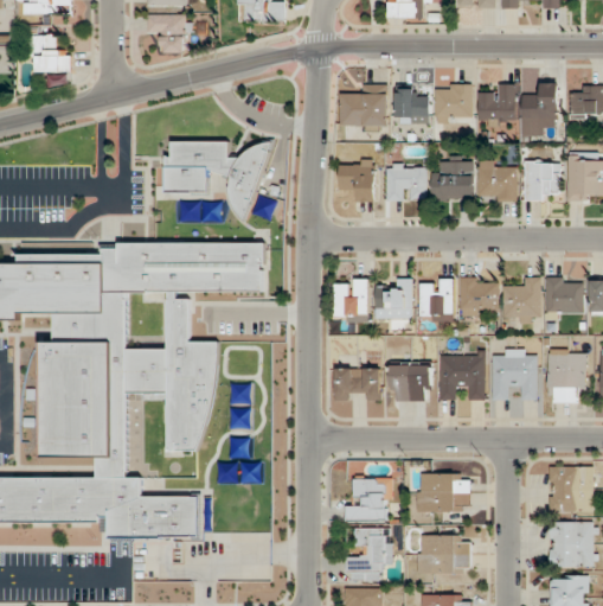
[(26,14),(69,14),(69,0),(14,0),(15,1),(26,1),(26,14)]
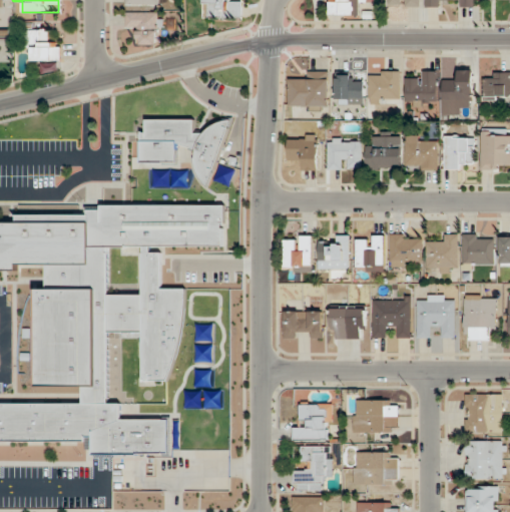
[(239,1),(228,1),(228,0),(200,0),(200,17),(239,17),(239,1)]
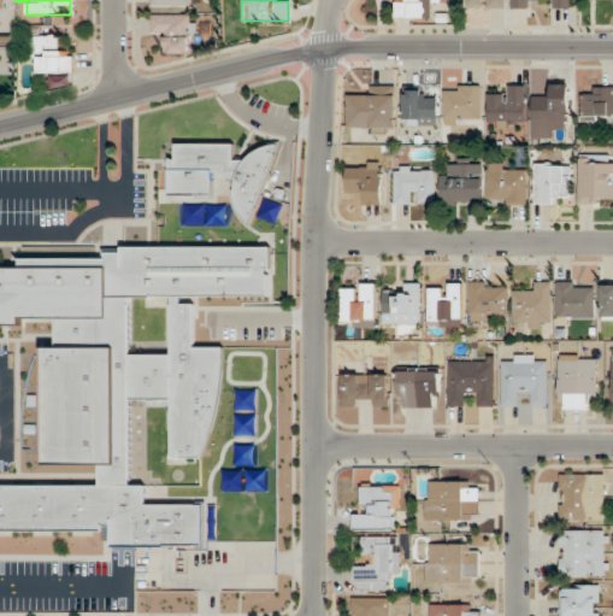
[(390,0),(392,18),(440,18),(438,0),(390,0)]
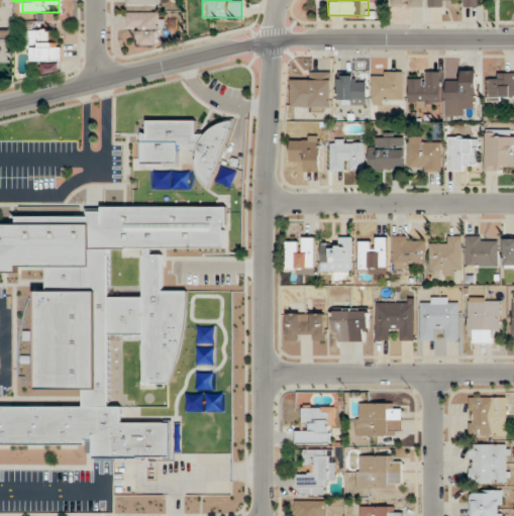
[(124,12),(124,29),(134,29),(134,43),(158,43),(158,12),(124,12)]
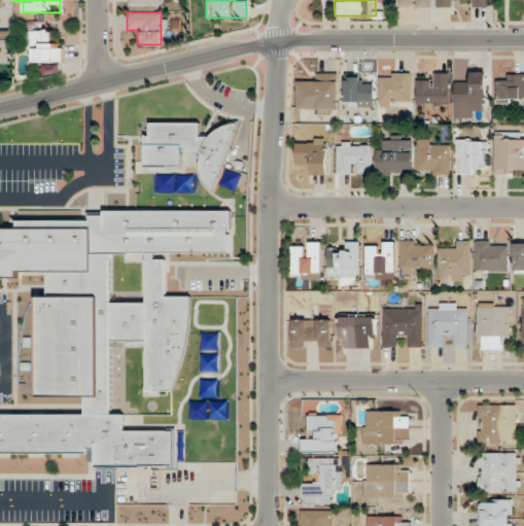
[(31,49),(31,62),(60,62),(60,42),(49,42),(49,30),(24,30),(24,49),(31,49)]
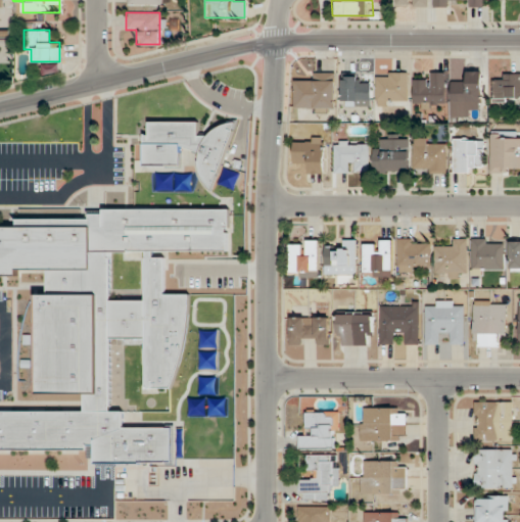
[(448,120),(480,120),(480,70),(462,70),(462,81),(448,81),(448,120)]
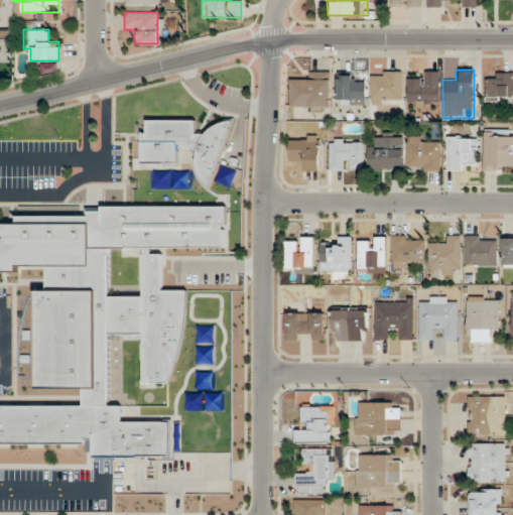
[(329,72),(307,72),(307,81),(287,81),(287,109),(329,109),(329,72)]
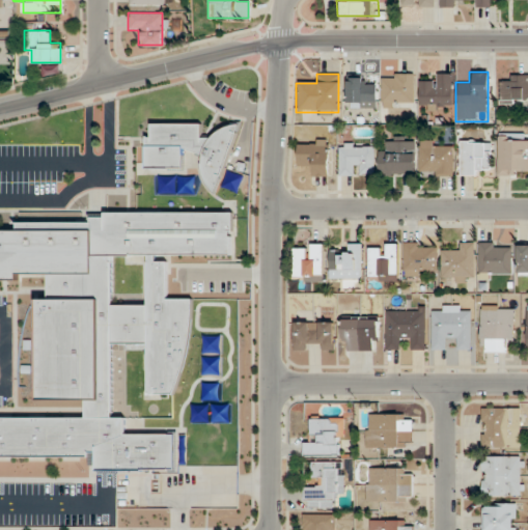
[(412,74),(380,74),(380,107),(412,107),(412,74)]
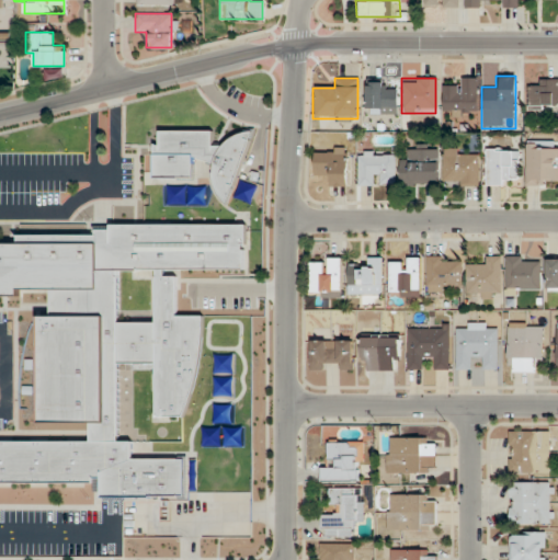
[(475,78),(451,78),(451,86),(440,86),(440,113),(475,113),(475,78)]
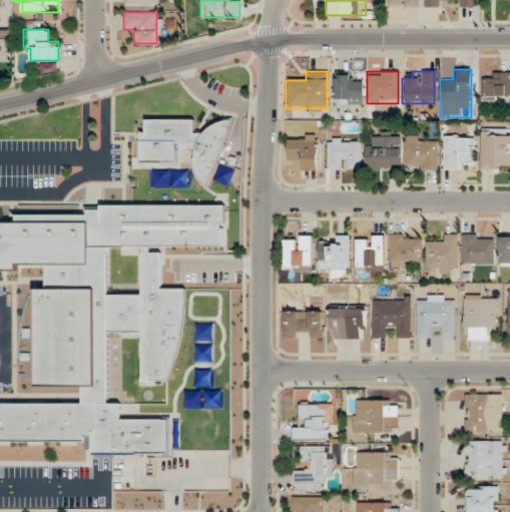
[(509,72),(489,72),(489,78),(480,78),(480,99),(509,99),(509,72)]
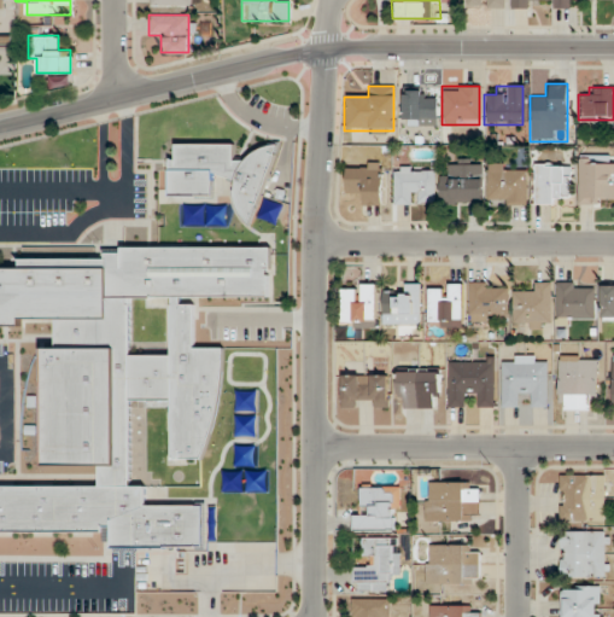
[(434,124),(434,99),(424,99),(424,89),(401,89),(401,124),(434,124)]
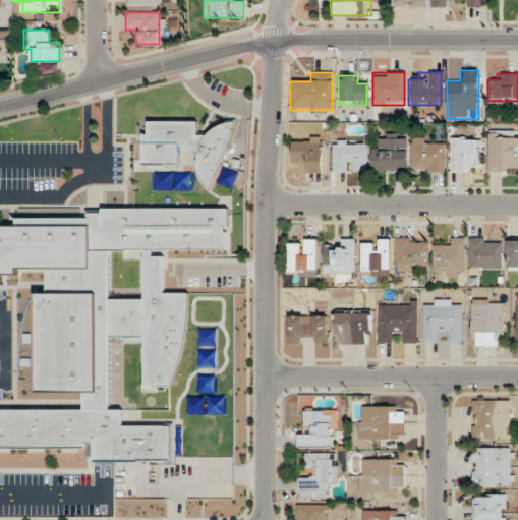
[(140,164),(177,164),(177,148),(183,148),(196,152),(196,179),(211,184),(231,123),(212,123),(208,135),(195,134),(195,121),(147,121),(147,132),(140,132),(140,164)]
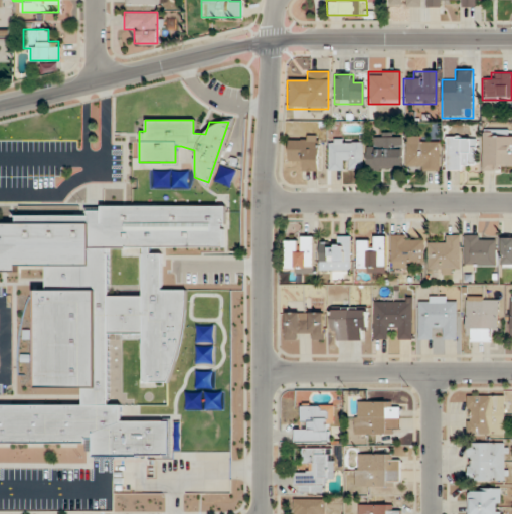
[(511,170),(511,129),(481,129),(481,169),(511,170)]
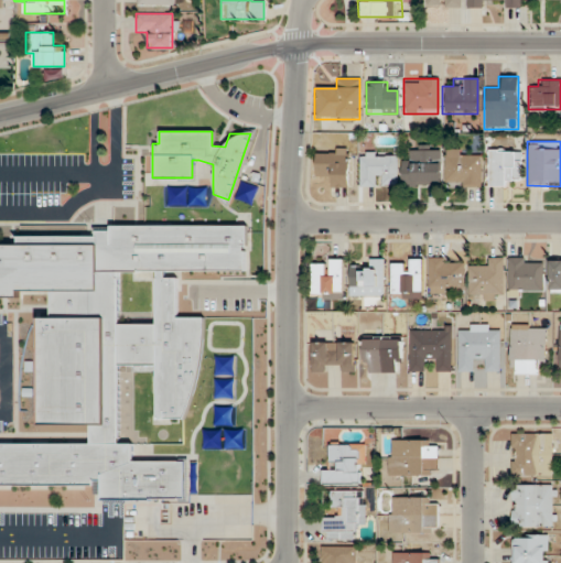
[(439,185),(439,147),(410,147),(410,157),(400,157),(400,185),(439,185)]
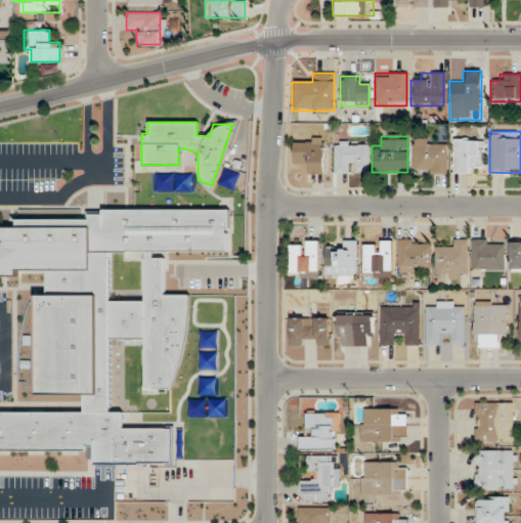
[(322,172),(322,138),(292,138),(292,162),(302,162),(302,172),(322,172)]
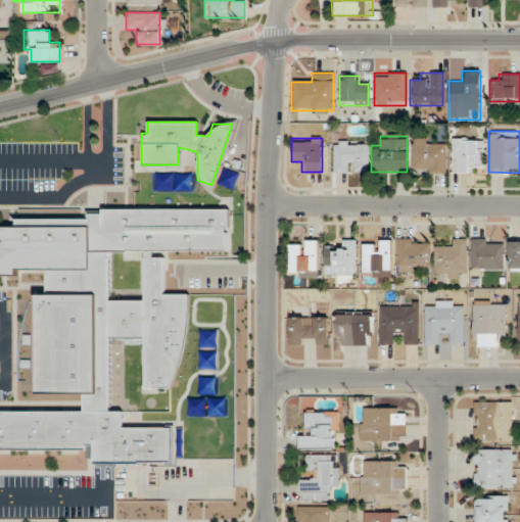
[(411,173),(445,173),(445,139),(411,139),(411,173)]
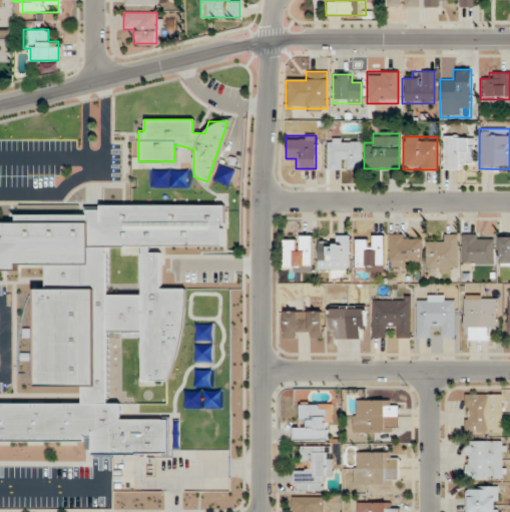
[(443,168),(463,168),(463,161),(472,161),(472,136),(443,136),(443,168)]
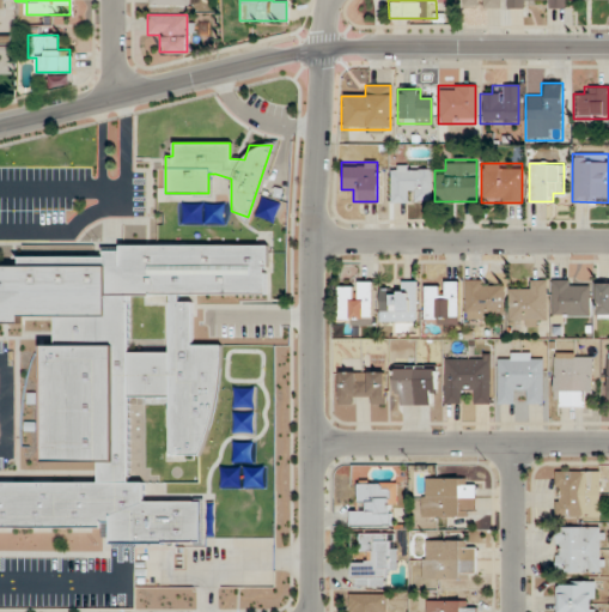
[(388,201),(428,201),(428,165),(388,165),(388,201)]
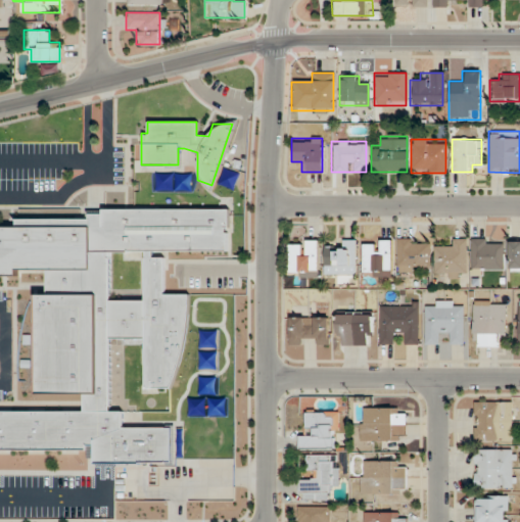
[(236,174),(222,169),(217,183),(231,188),(236,174)]
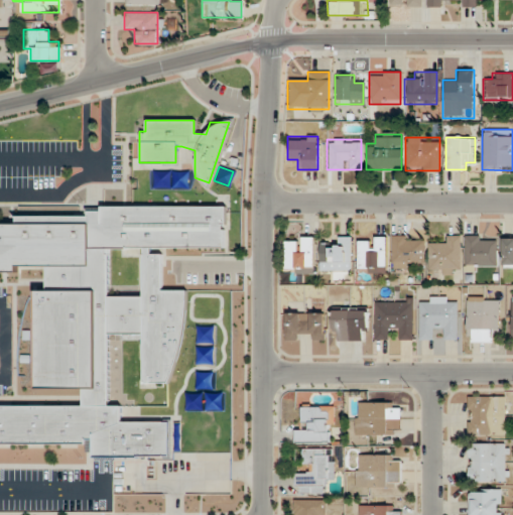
[(0,268),(45,267),(46,290),(32,291),(36,390),(81,388),(81,402),(0,406),(0,444),(89,441),(89,460),(169,456),(168,420),(119,422),(119,408),(108,404),(105,336),(141,334),(143,382),(163,381),(195,289),(161,290),(159,255),(150,252),(149,249),(224,246),(222,204),(100,209),(100,210),(88,210),(86,216),(0,220),(0,268)]
